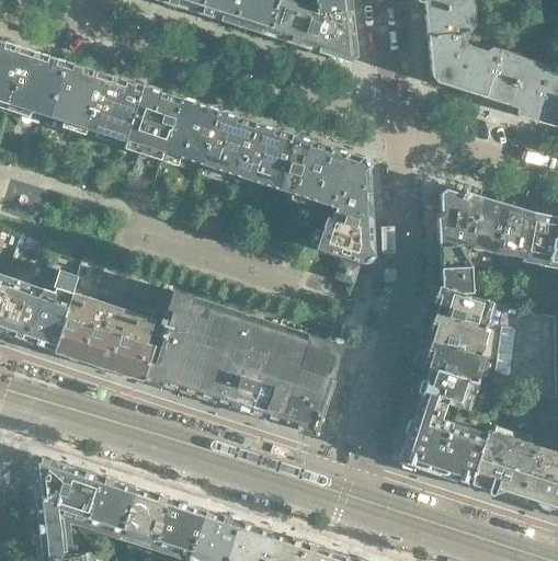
[(201,14),(205,0),(167,0),(166,3),(201,14)]
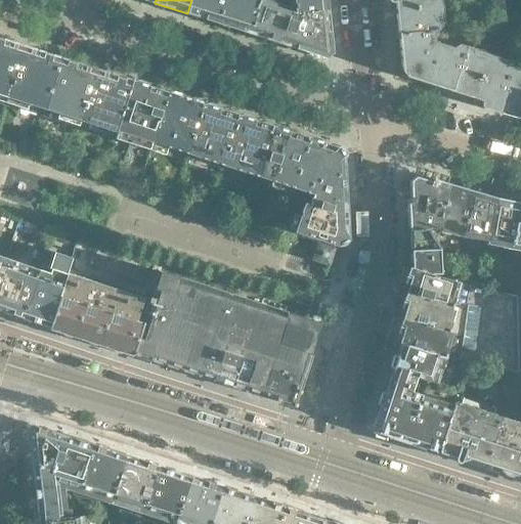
[(220,24),(226,0),(191,0),(187,13),(220,24)]
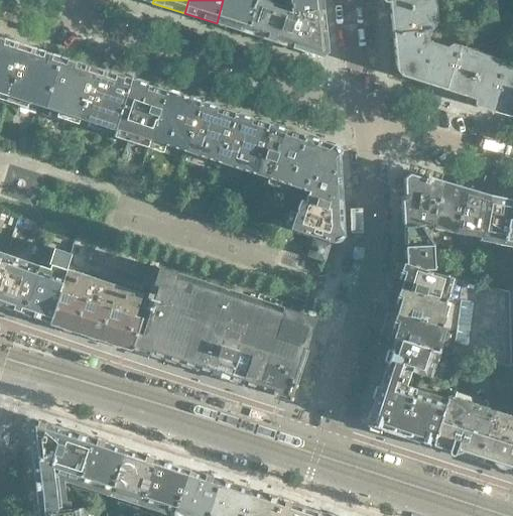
[(248,33),(258,2),(258,3),(259,0),(223,0),(217,23),(248,33)]
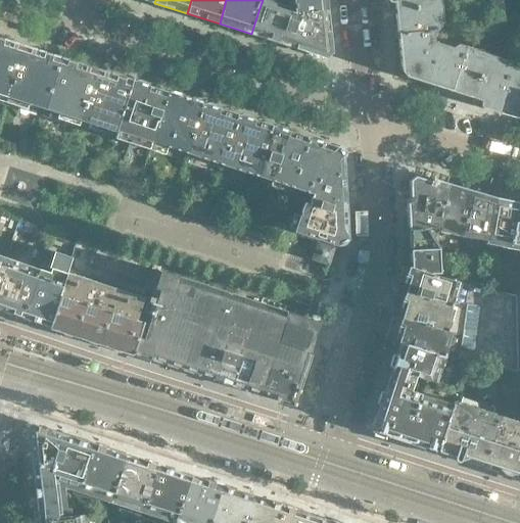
[(328,8),(327,0),(294,0),(296,11),(301,11),(328,8)]
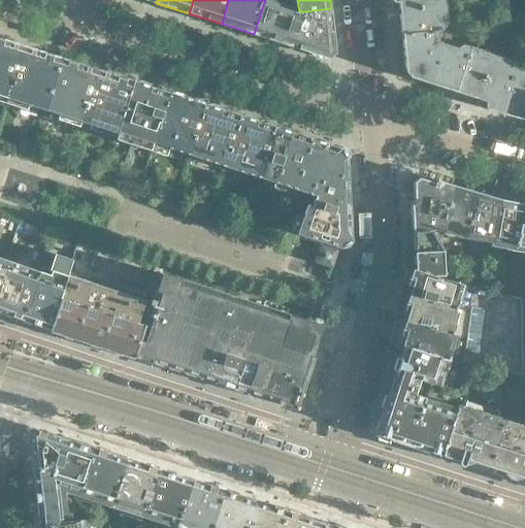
[(441,7),(441,6),(440,0),(393,0),(394,6),(395,8),(395,9),(396,10),(397,10),(398,11),(400,11),(401,11),(441,7)]
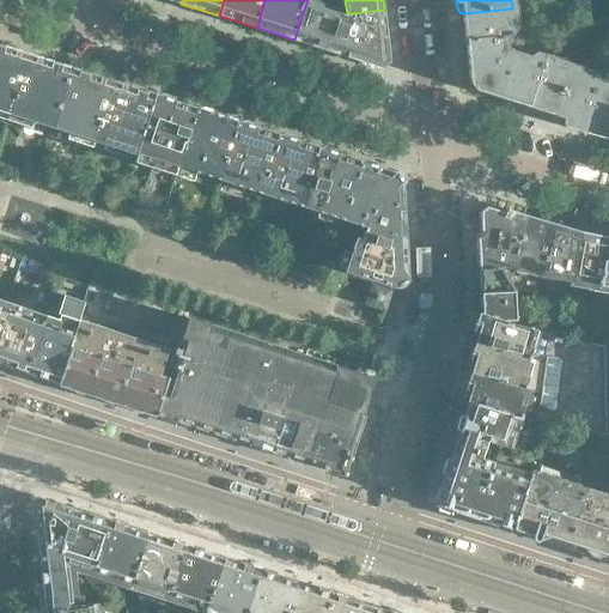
[(592,25),(589,0),(574,0),(578,26),(592,25)]
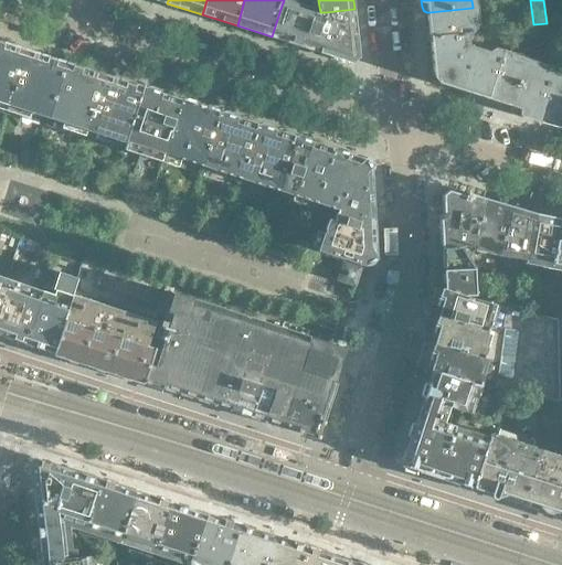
[(314,50),(326,12),(320,12),(318,14),(283,3),(283,2),(272,36),(314,50)]
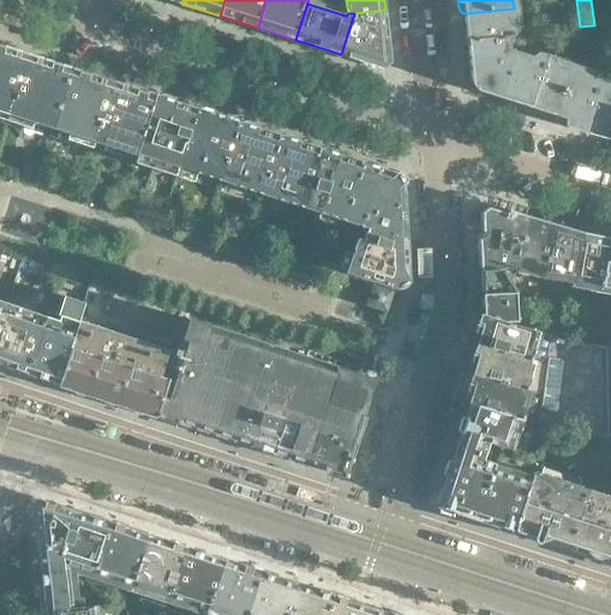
[(519,30),(523,24),(519,21),(517,7),(514,7),(514,9),(467,13),(469,41),(513,37),(519,29),(519,30)]
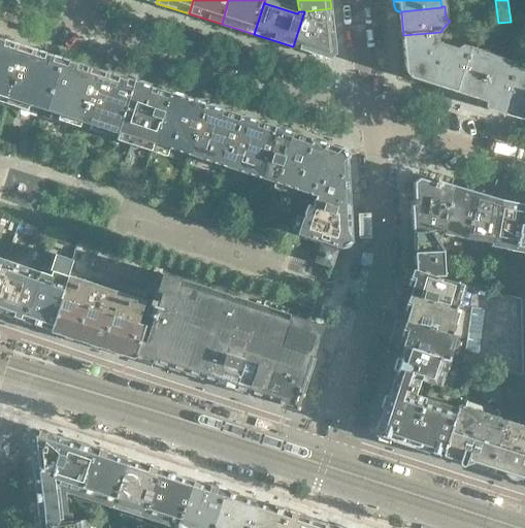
[(336,54),(331,8),(304,11),(293,46),(330,59),(336,54)]
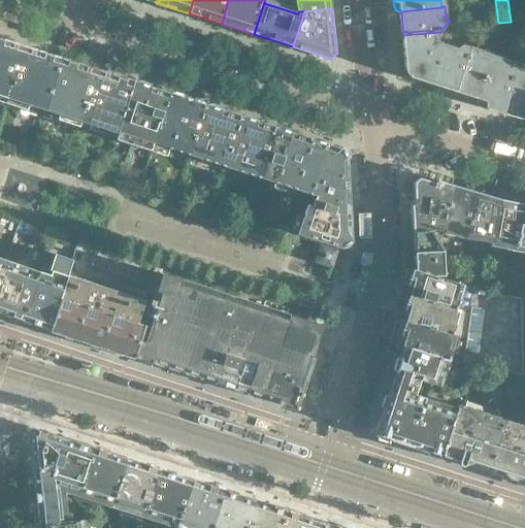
[(513,39),(511,22),(498,23),(500,40),(513,39)]
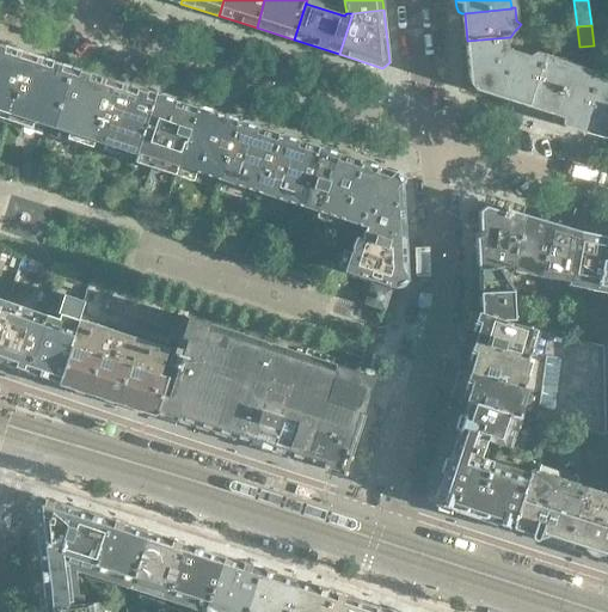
[(503,101),(516,54),(528,40),(516,30),(516,29),(510,37),(467,41),(468,51),(467,51),(471,85),(472,84),(477,90),(476,92),(503,101)]
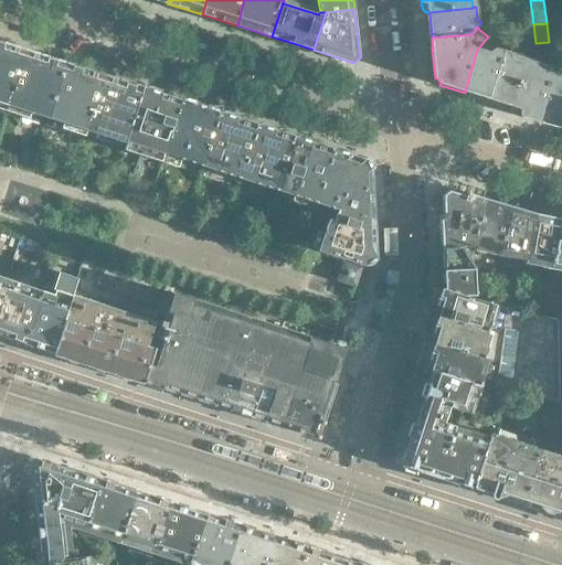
[(0,103),(10,106),(28,51),(0,42),(0,103)]
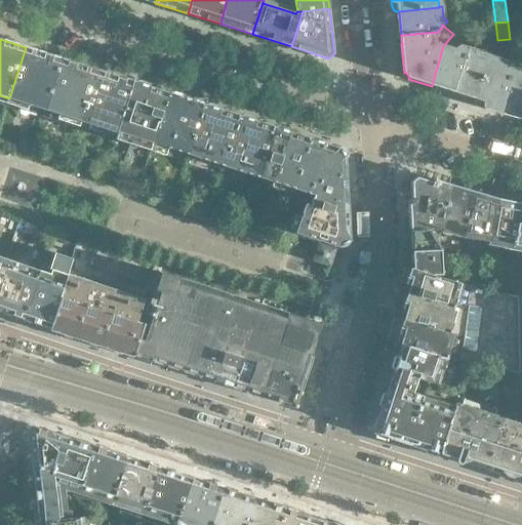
[(460,75),(468,48),(458,46),(457,50),(443,46),(432,86),(445,90),(445,89),(454,92),(460,75)]
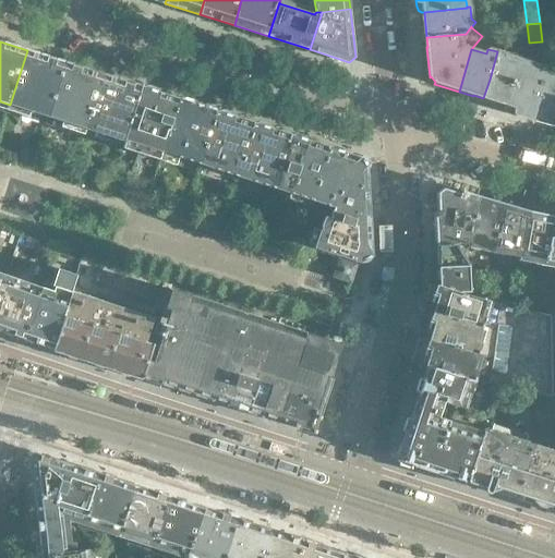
[(48,117),(65,63),(27,50),(10,105),(48,117)]
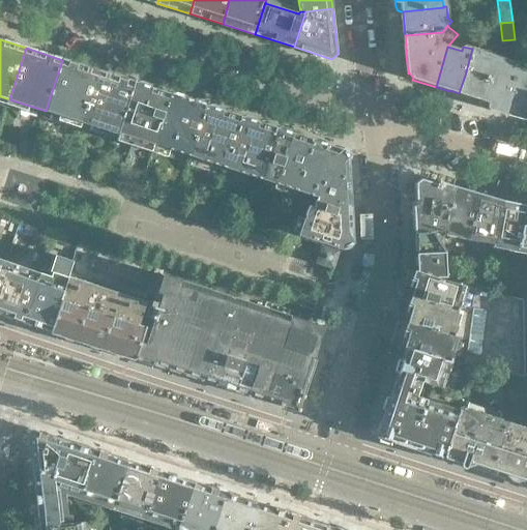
[(484,100),(495,62),(495,60),(480,56),(481,52),(472,49),(465,76),(459,93),(481,100),(484,100)]
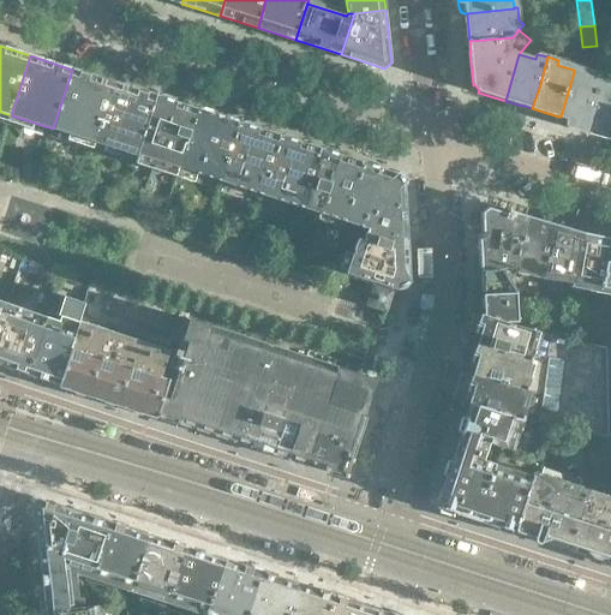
[(96,143),(114,83),(72,70),(53,129),(96,143)]
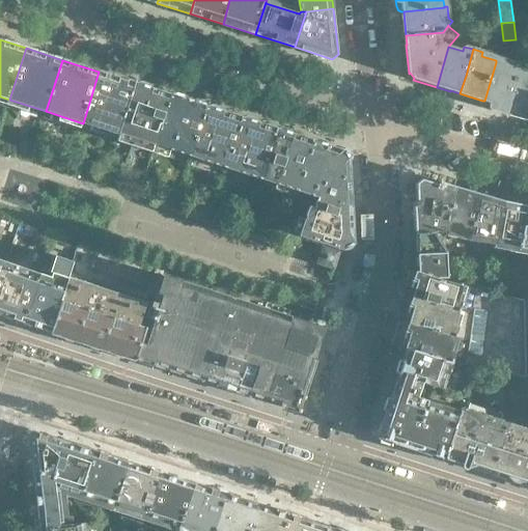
[(506,114),(520,68),(496,62),(484,101),(482,101),(482,103),(482,105),(483,106),(484,107),(485,108),(487,109),(488,109),(506,114)]
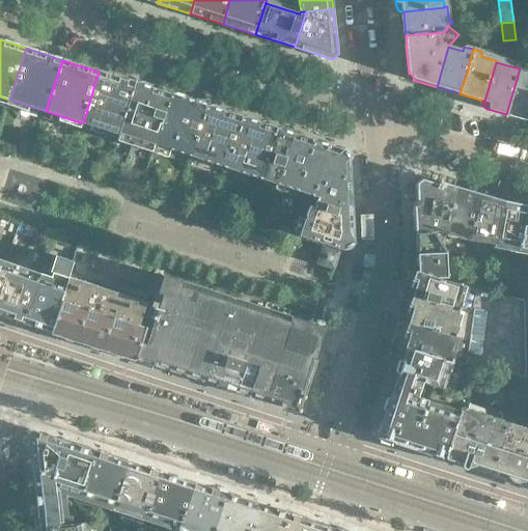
[(527,71),(520,68),(506,114),(527,120),(527,71)]
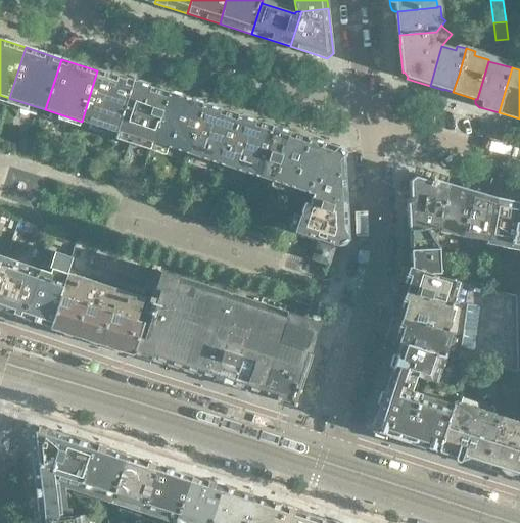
[(119,131),(134,83),(97,70),(82,122),(117,133),(119,131)]
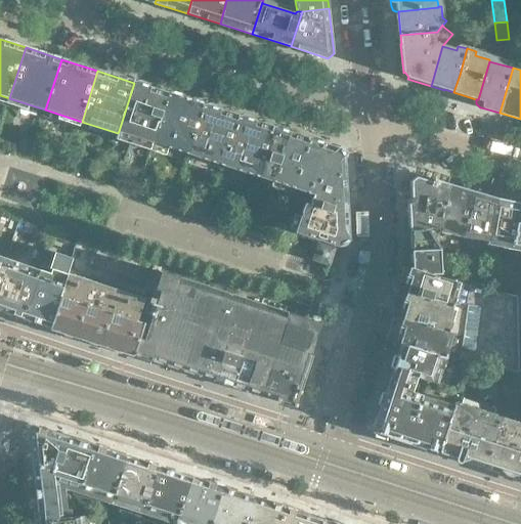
[(154,142),(170,94),(134,83),(119,131),(154,142)]
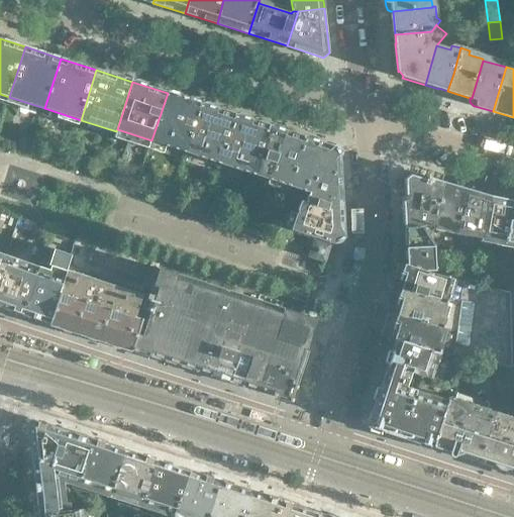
[(187,151),(202,104),(168,93),(151,140),(187,151)]
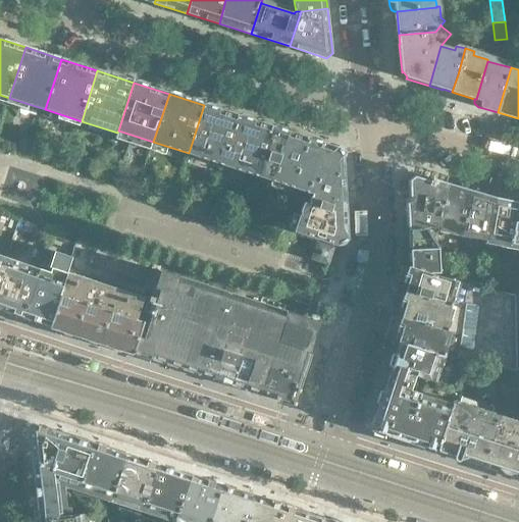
[(223,164),(239,116),(204,105),(189,153),(223,164)]
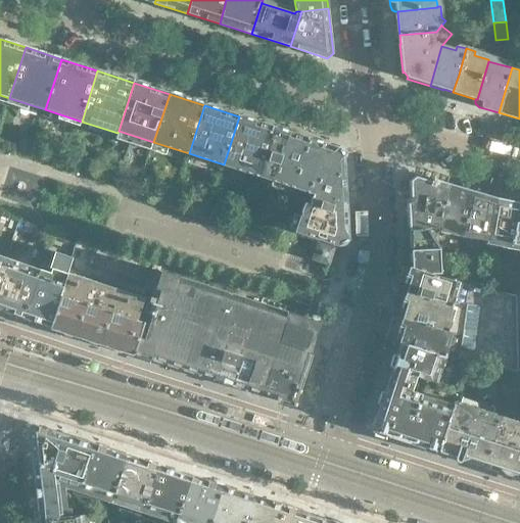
[(258,177),(274,128),(239,116),(224,164),(258,177)]
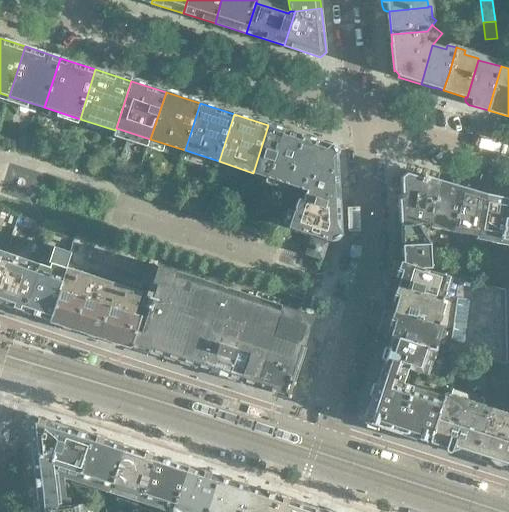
[(287,184),(303,136),(268,125),(253,173),(287,184)]
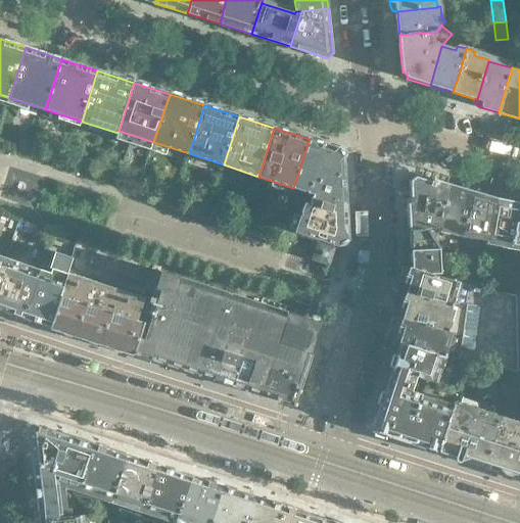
[(347,204),(344,155),(339,148),(310,139),(293,188),(314,194),(347,204)]
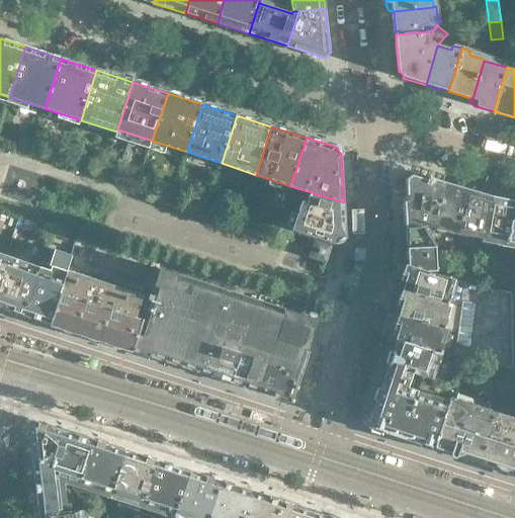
[(438,226),(446,183),(429,177),(428,180),(413,175),(407,179),(408,195),(405,195),(409,266),(427,271),(438,270),(436,243),(427,228),(426,226),(432,225),(438,226)]
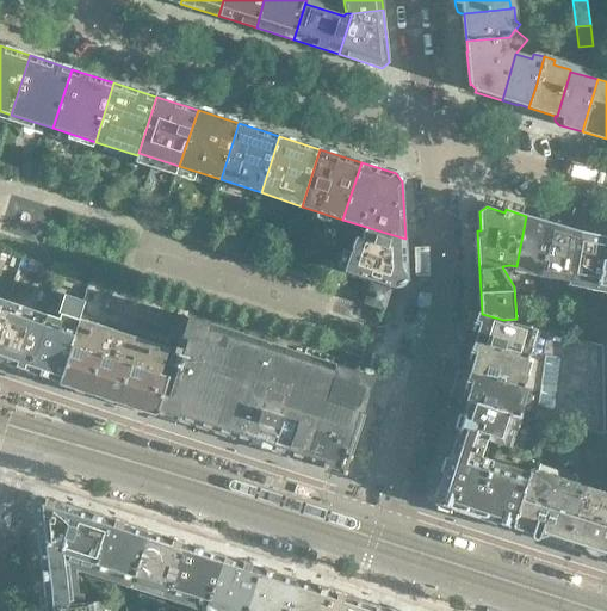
[(543,278),(553,223),(526,216),(516,266),(533,270),(532,276),(543,278)]
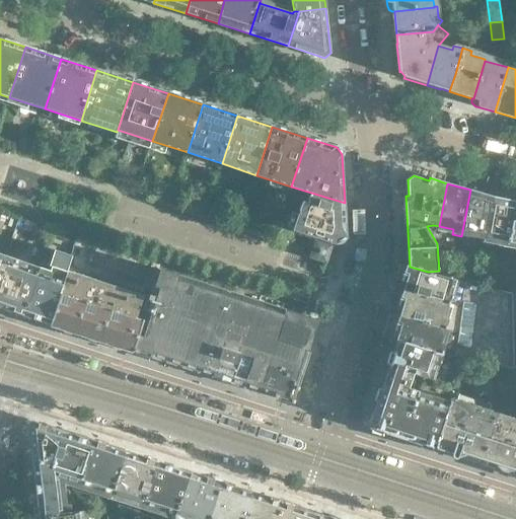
[(486,235),(493,197),(470,190),(461,236),(470,237),(471,233),(486,235)]
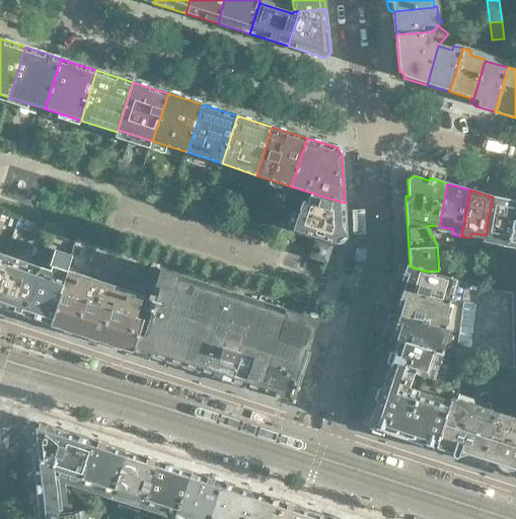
[(347,237),(345,203),(311,193),(308,204),(302,202),(294,230),(336,243),(347,237)]
